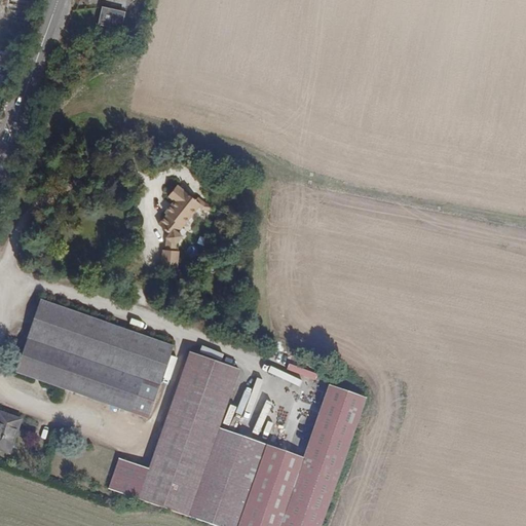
[(119,28),(121,20),(124,10),(113,8),(101,6),(97,24),(119,28)]
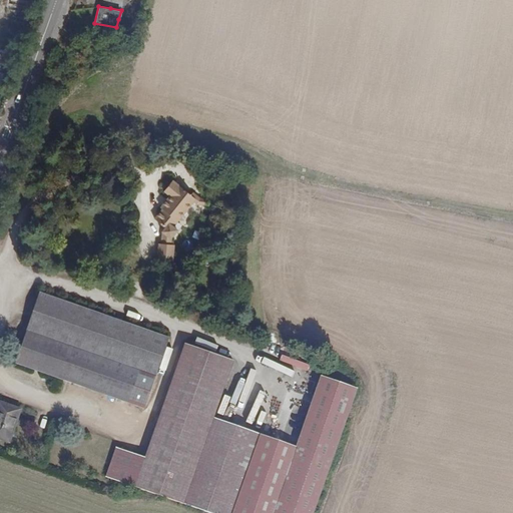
[(194,197),(190,194),(172,179),(163,189),(168,194),(160,206),(161,208),(155,217),(164,225),(162,228),(171,237),(171,234),(176,227),(174,224),(193,199),(194,197)]
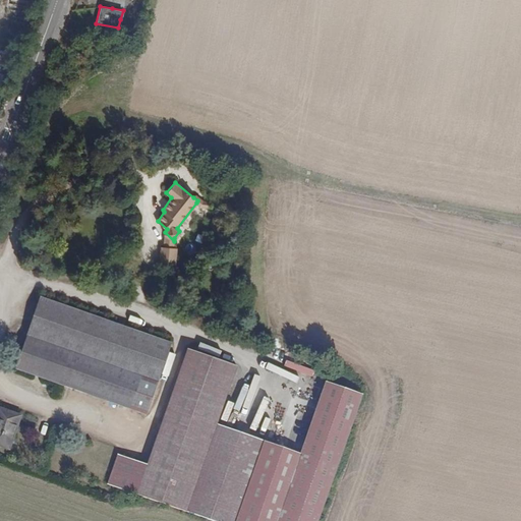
[(196,193),(193,197),(197,200),(196,203),(199,207),(210,207),(211,200),(203,198),(196,193)]
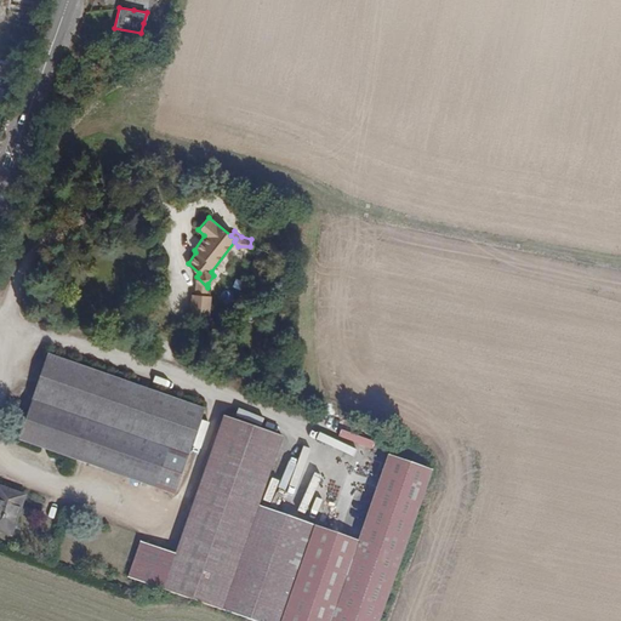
[(208,288),(197,277),(194,292),(208,294),(208,288)]
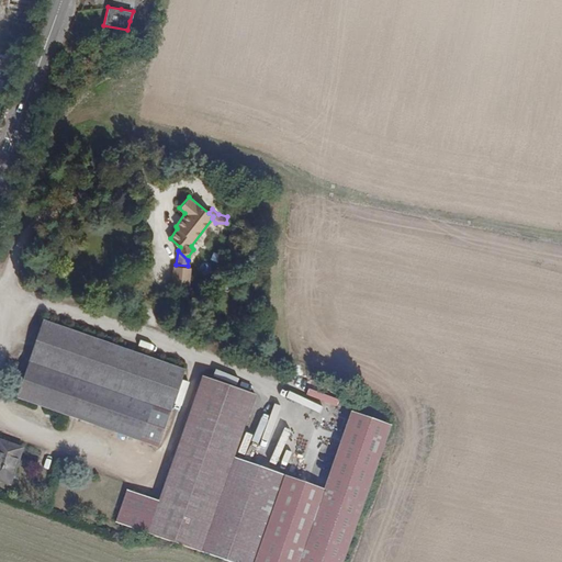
[(188,266),(176,265),(175,265),(172,283),(189,283),(190,266),(188,266)]
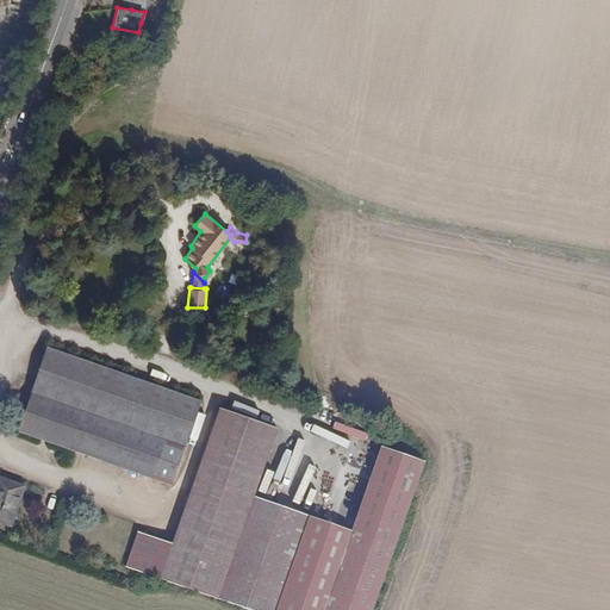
[(132,430),(185,448),(200,402),(47,347),(31,394),(80,411),(132,430)]
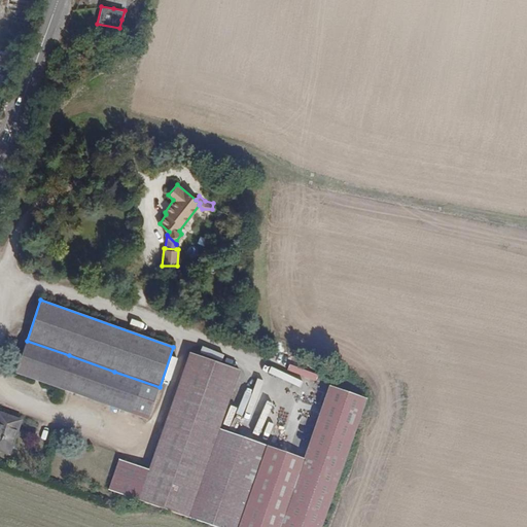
[(69,355),(27,341),(16,372),(59,387),(69,355)]
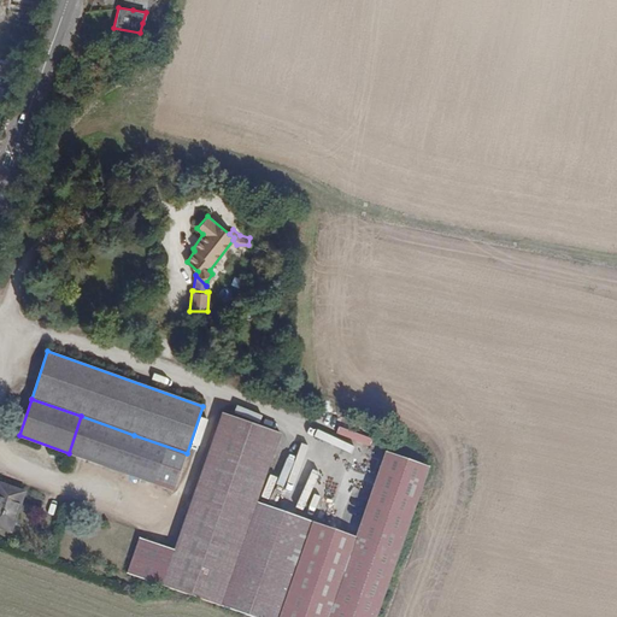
[(166,585),(215,600),(276,430),(223,411),(178,547),(157,539),(144,576),(163,583),(166,585)]
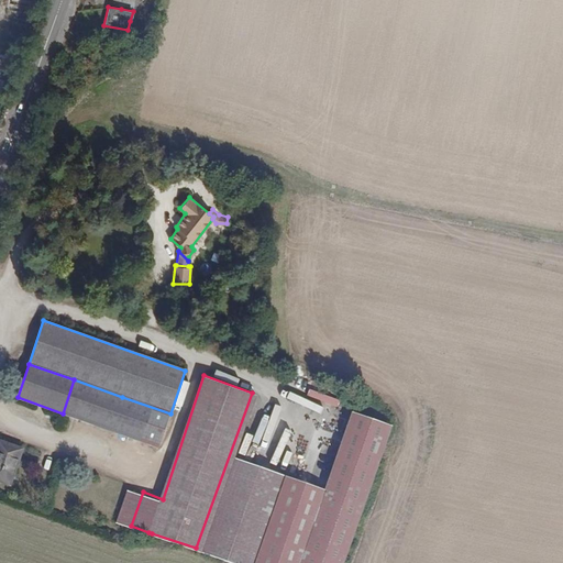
[(74,379),(63,414),(110,430),(122,397),(74,379)]
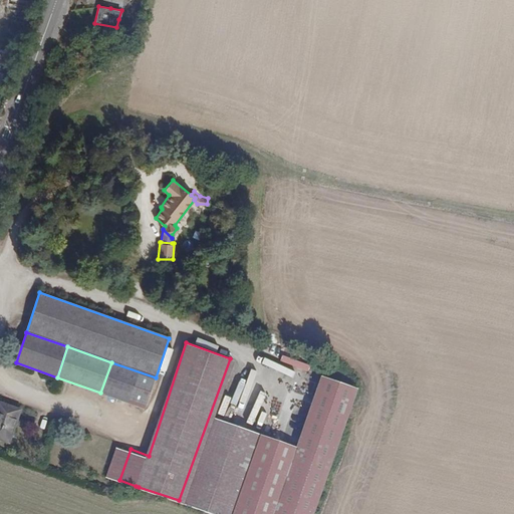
[(308,371),(310,365),(283,355),(281,361),(308,371)]
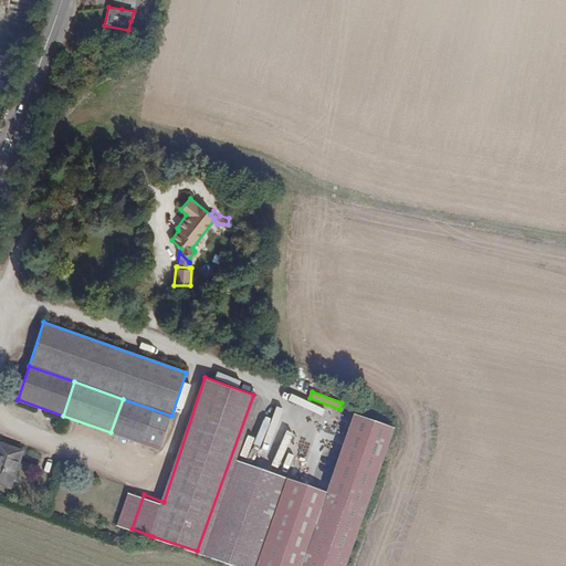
[(253,395),(197,551),(241,565),(344,565),(394,425),(354,411),(327,490),(289,478),(236,459),(258,396),(253,395)]
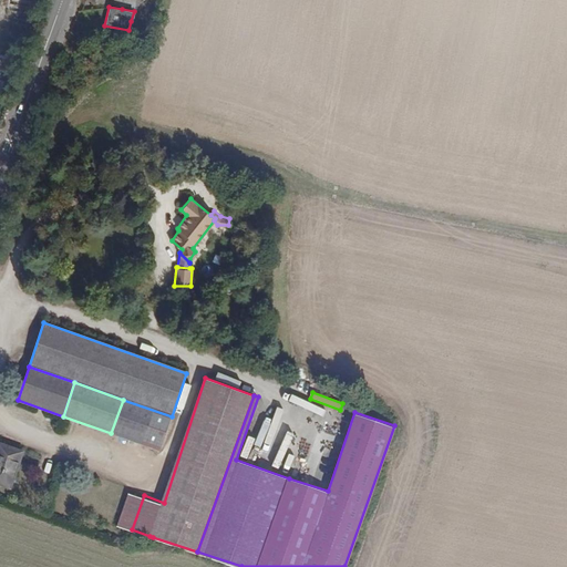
[(111,433),(160,451),(172,416),(123,400),(111,433)]
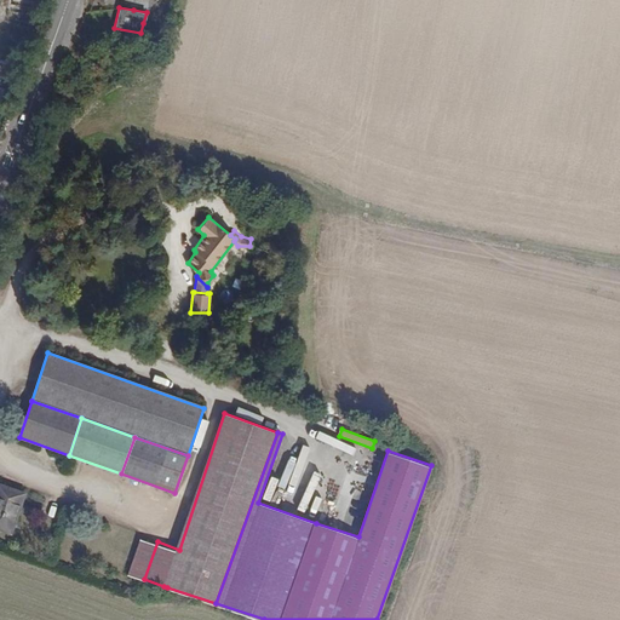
[(0,484),(0,528),(10,533),(23,494),(0,484)]
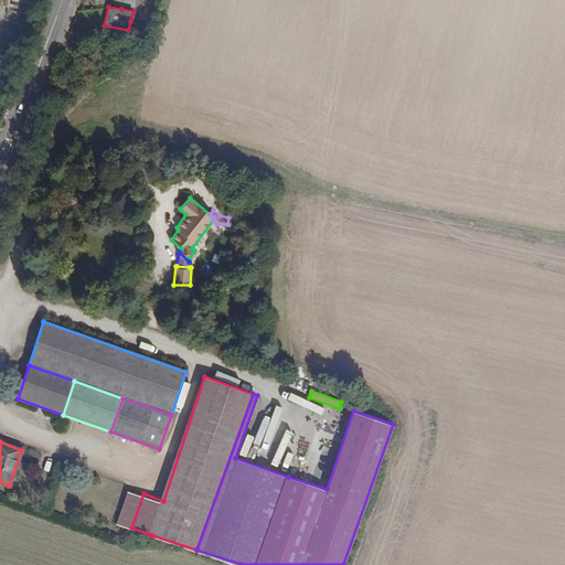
[(120,524),(131,528),(144,493),(132,490),(120,524)]
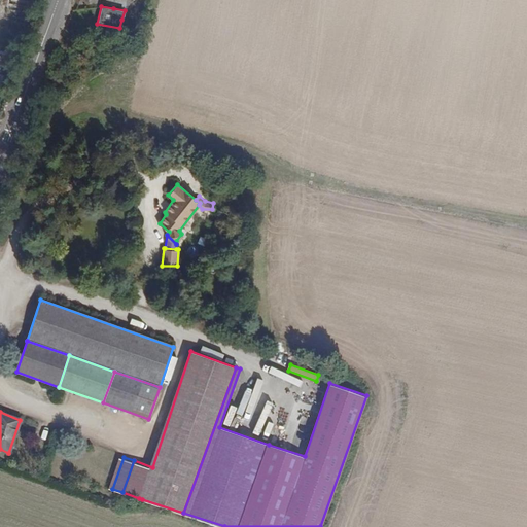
All buildings are outlined.
